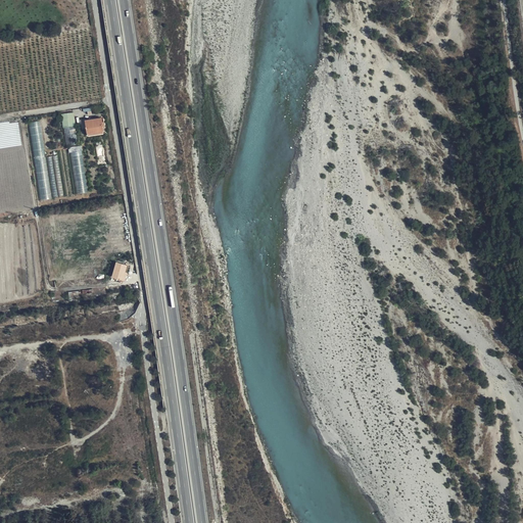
[(75,111),(63,112),(65,144),(78,143),(75,111)]
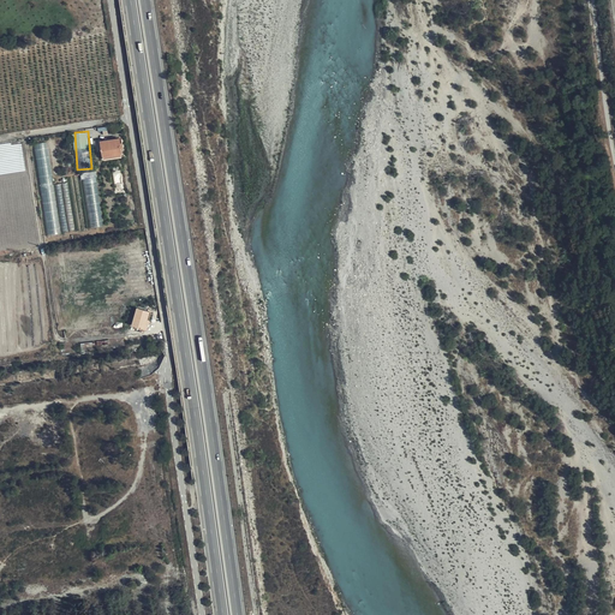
[(103,156),(105,156),(121,153),(120,143),(119,138),(101,142),(103,156)]
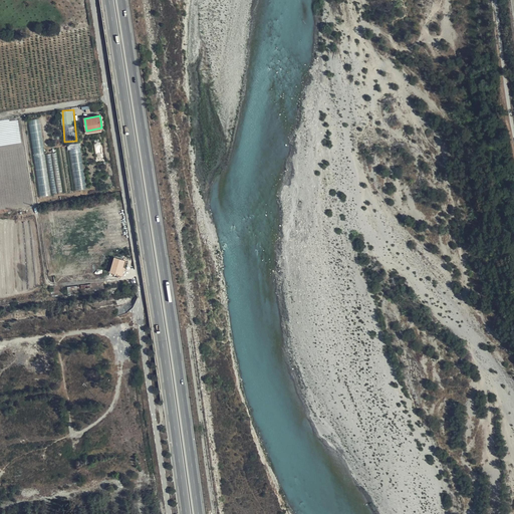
[(29,119),(39,197),(51,195),(40,118),(29,119)]
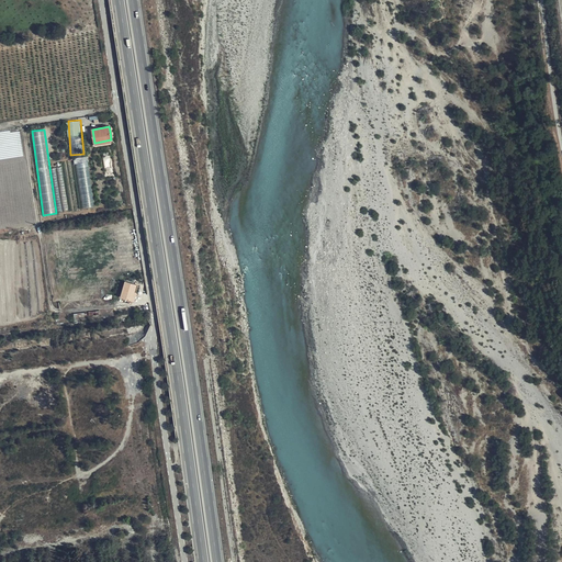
[(112,131),(110,131),(111,139),(96,143),(96,145),(113,143),(112,131)]
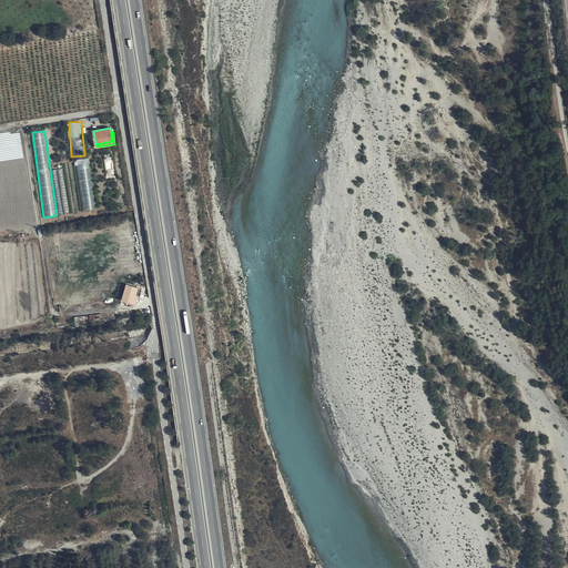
[(75,160),(83,210),(97,209),(89,158),(75,160)]
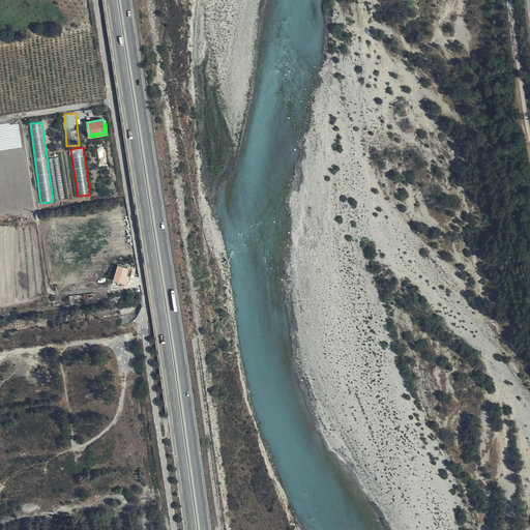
[(124,284),(127,274),(129,268),(118,265),(114,281),(124,284)]
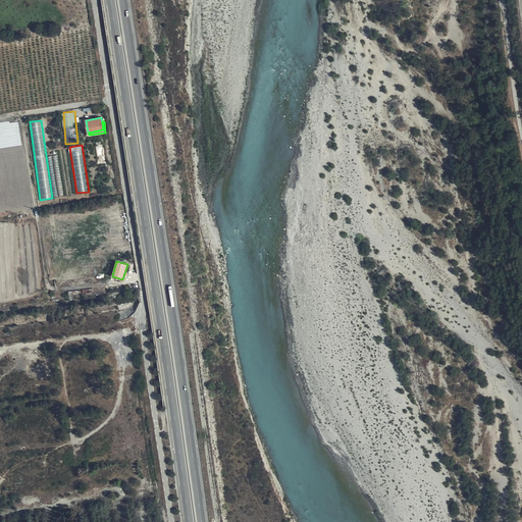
All buildings are outlined.
